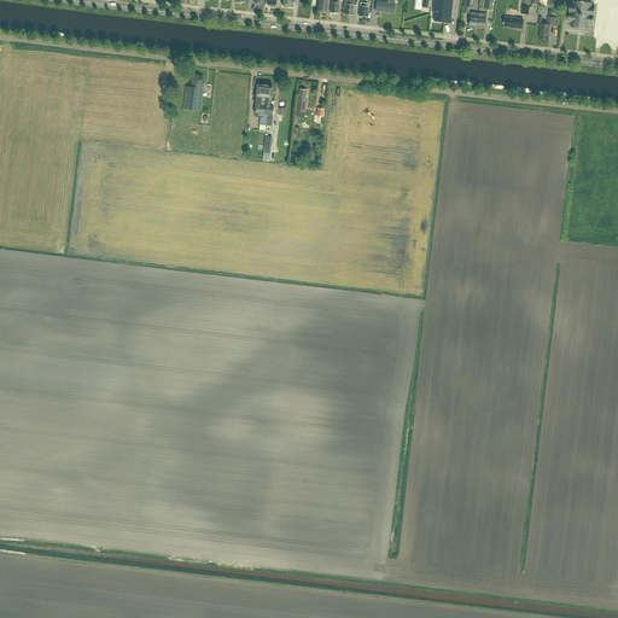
[(318,0),(318,12),(326,13),(327,0),(318,0)]
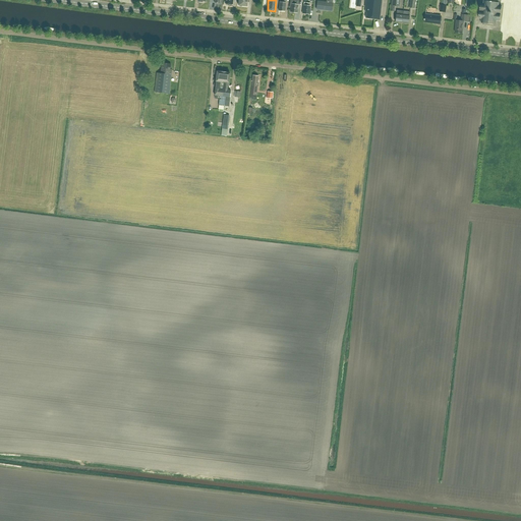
[(290,0),(289,8),(291,8),(290,12),(291,12),(291,13),(294,13),(297,13),(298,7),(298,5),(298,0),(301,0),(290,0)]
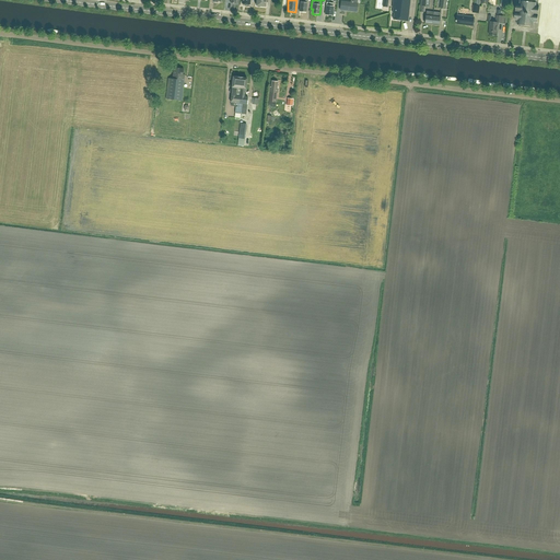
[(357,12),(358,4),(353,3),(353,0),(350,0),(350,3),(340,2),(339,10),(354,12),(357,12)]
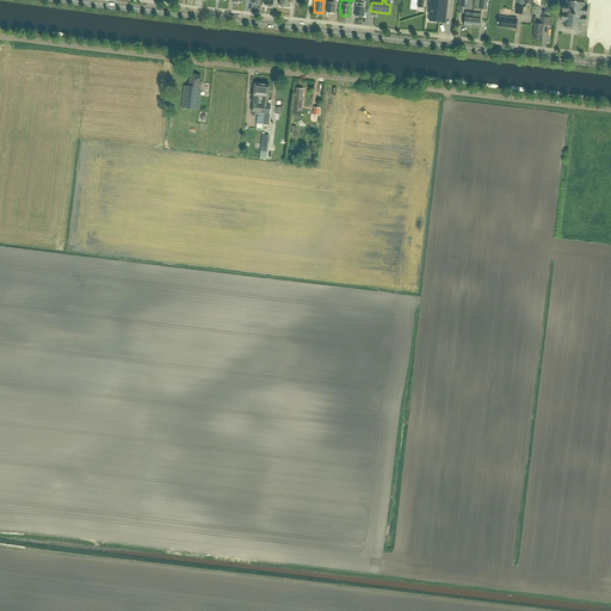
[(448,0),(427,0),(427,10),(429,10),(427,16),(430,16),(429,22),(445,24),(448,0)]
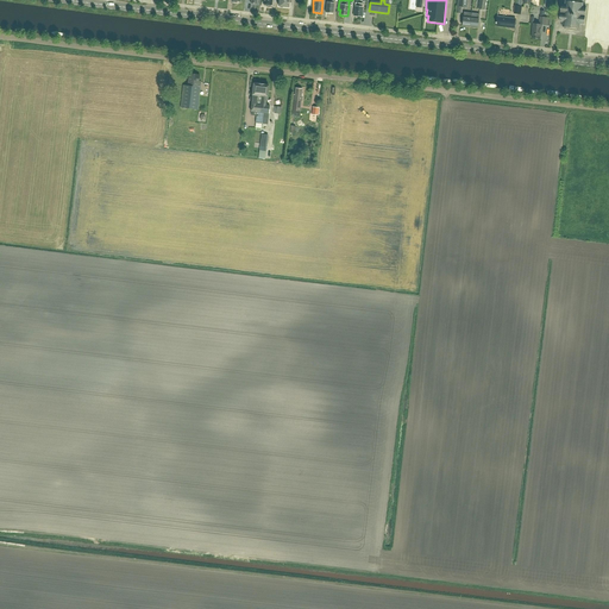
[(566,0),(566,1),(565,1),(565,6),(562,6),(559,23),(563,23),(563,27),(579,30),(581,25),(584,25),(586,8),(583,8),(583,4),(582,0),(566,0)]
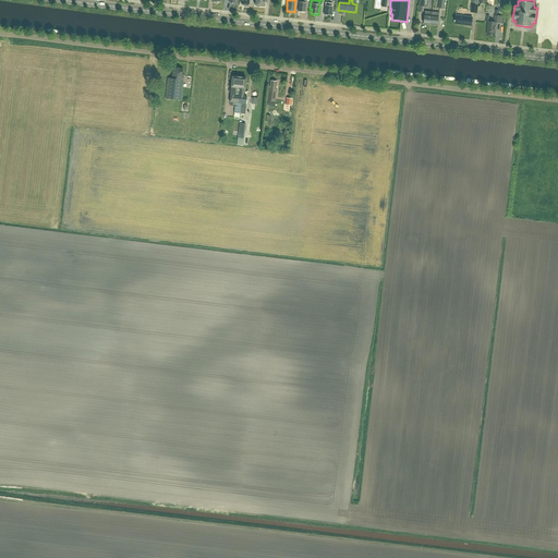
[(497,23),(501,24),(501,16),(495,15),(494,22),(489,22),(490,16),(487,15),(486,22),(488,22),(487,35),(495,36),(497,23)]
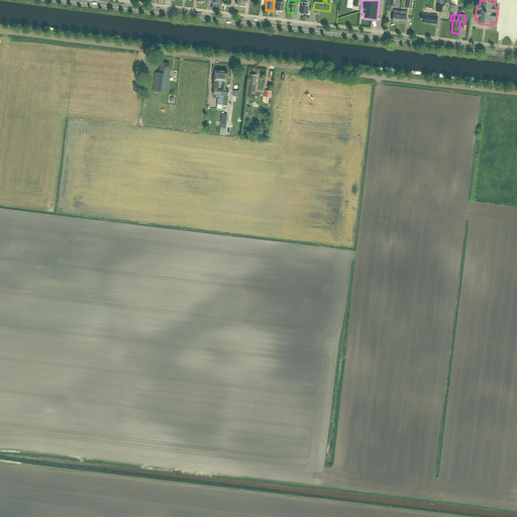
[(437,16),(422,15),(421,23),(436,24),(437,16)]
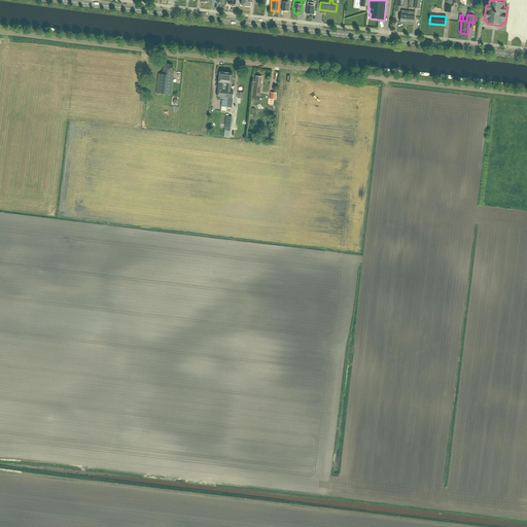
[(163,65),(162,75),(159,75),(156,94),(171,96),(174,71),(172,71),(173,66),(163,65)]
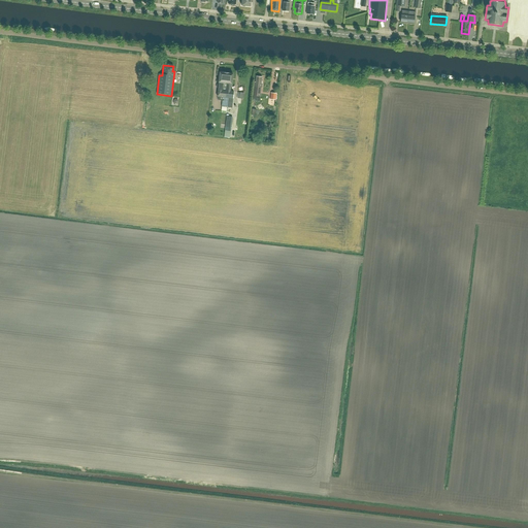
[(219,83),(219,85),(219,86),(223,87),(223,86),(227,87),(228,81),(227,81),(227,80),(226,80),(227,79),(224,78),(224,73),(220,72),(219,83)]
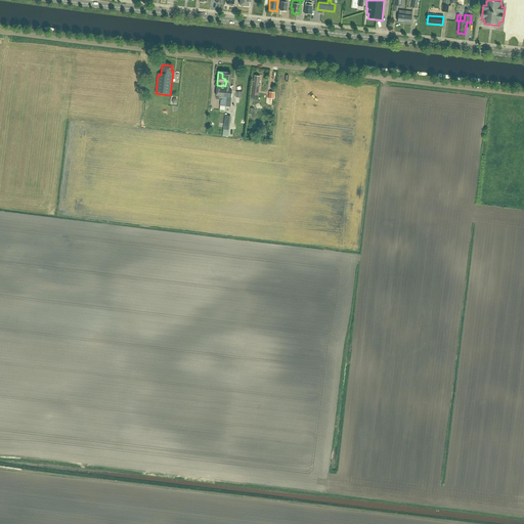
[(230,84),(231,74),(222,73),(222,78),(225,79),(224,80),(225,80),(225,81),(226,81),(225,86),(225,90),(224,90),(223,97),(225,97),(225,100),(226,100),(230,101),(232,91),(228,91),(229,84),(230,84)]
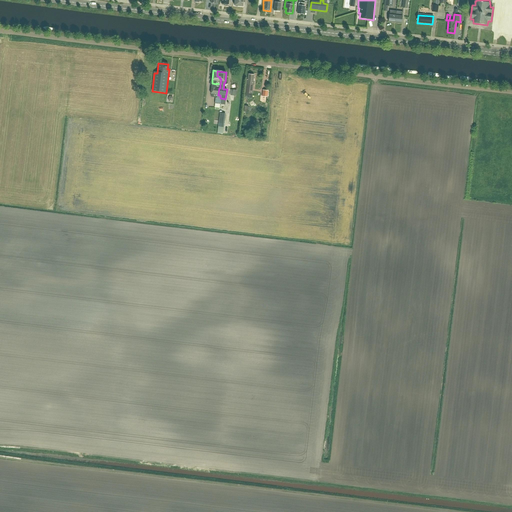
[(252,94),(253,85),(254,85),(254,81),(253,81),(254,75),(248,74),(248,80),(247,80),(245,93),(249,93),(252,94)]
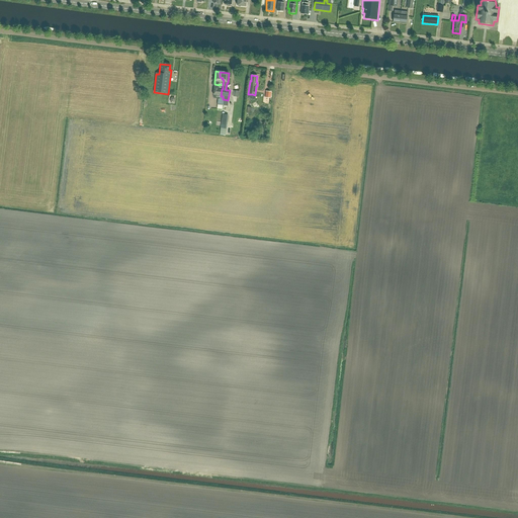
[(223,105),(224,99),(223,99),(223,96),(221,96),(222,89),(223,89),(223,85),(219,84),(219,85),(214,84),(214,83),(213,83),(212,86),(214,86),(213,95),(214,95),(213,97),(214,98),(218,98),(217,104),(223,105)]
